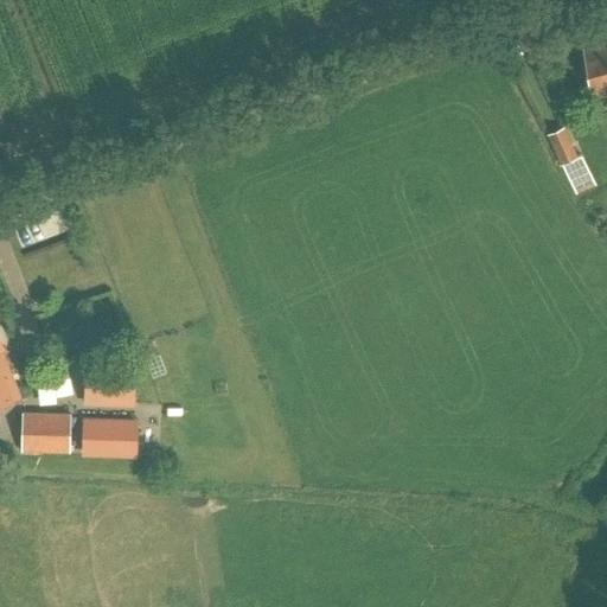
[(606,48),(599,50),(599,46),(582,49),(590,100),(606,96),(606,48)]
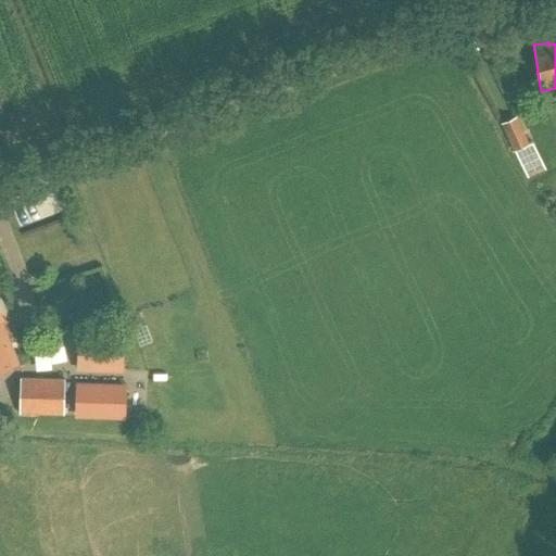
[(513,152),(513,151),(530,144),(517,115),(500,123),(513,152)]
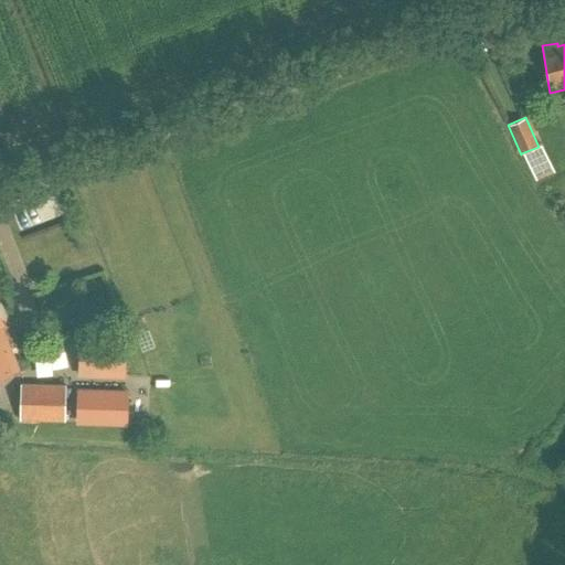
[(3,326),(2,323),(0,316),(0,379),(20,372),(2,326),(3,326)]
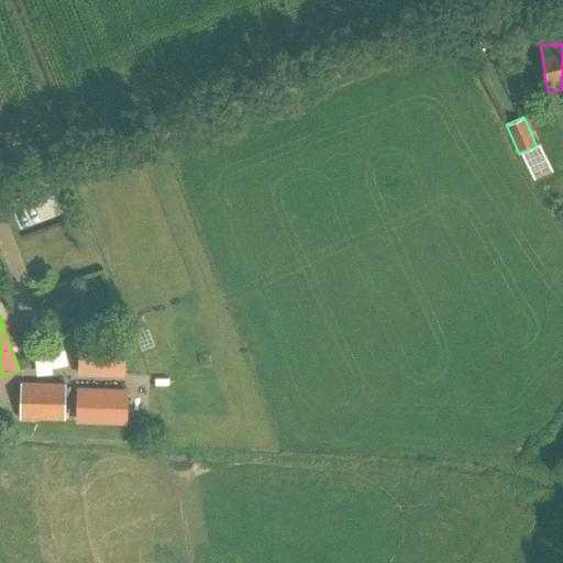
[(145,330),(142,321),(134,323),(138,332),(145,330)]
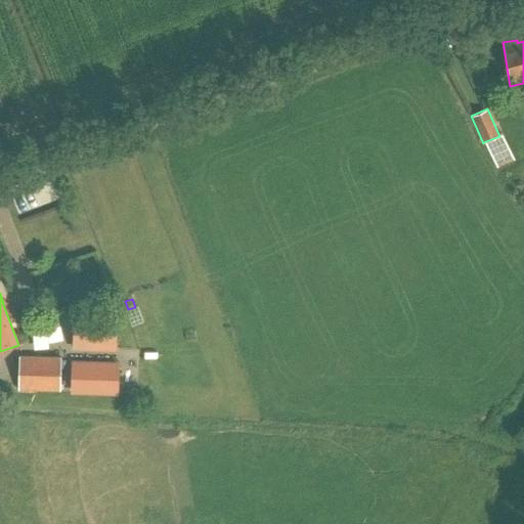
[(117,351),(118,316),(73,315),(72,350),(117,351)]
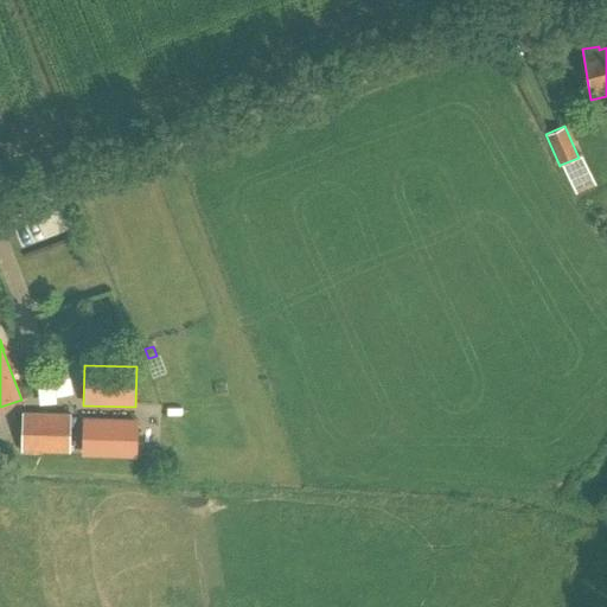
[(70,453),(71,413),(21,411),(20,452),(70,453)]
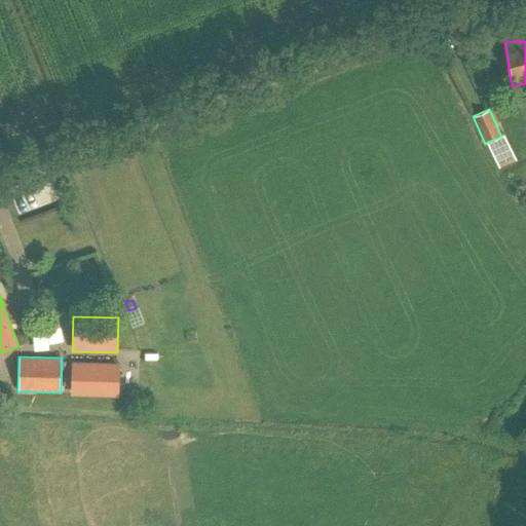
[(117,395),(118,365),(106,365),(73,364),(73,392),(117,395)]
